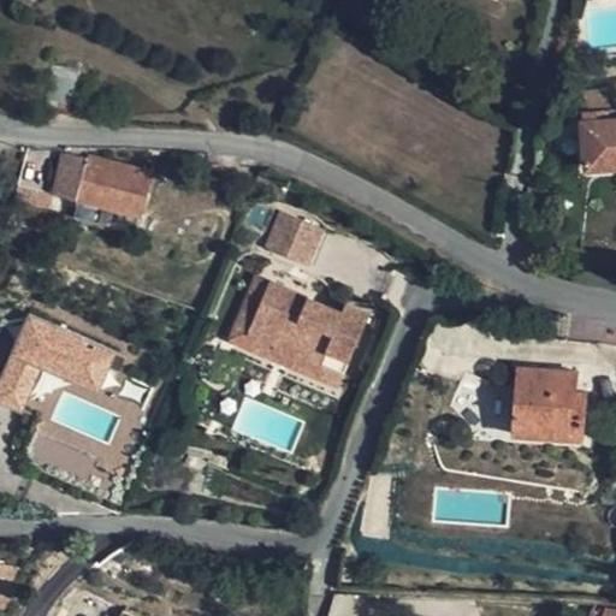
[(585,110),(582,110),(587,169),(615,166),(615,88),(584,93),(585,110)]
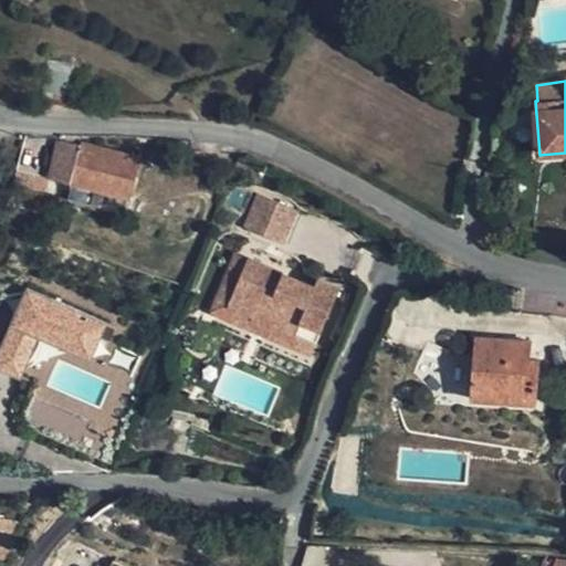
[(133,198),(142,159),(59,138),(49,178),(133,198)]
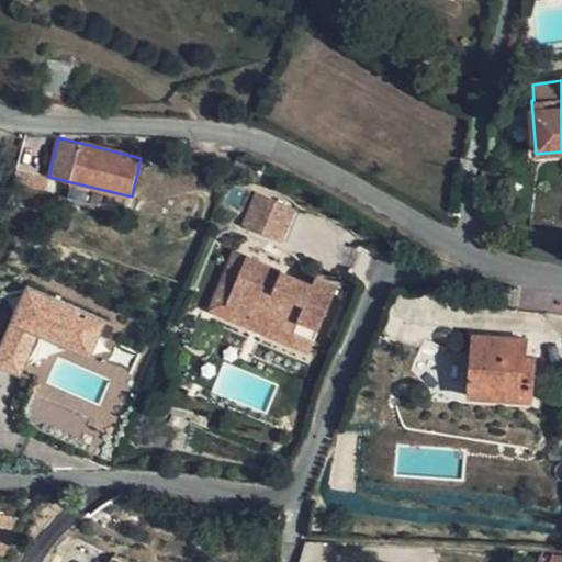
[(247,226),(284,243),(299,211),(261,194),(247,226)]
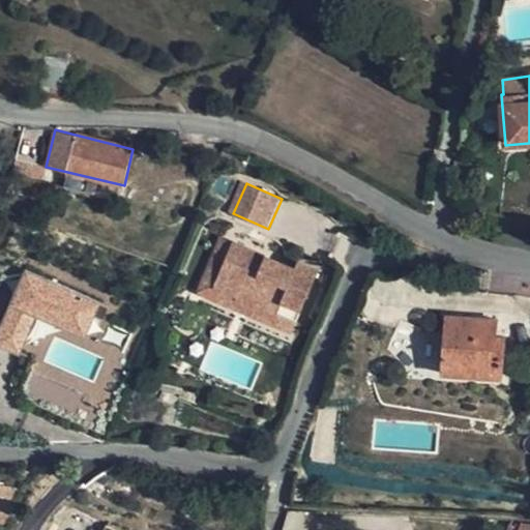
[(216,287),(235,243),(226,239),(202,295),(289,333),(294,322),(275,314),(274,315),(238,299),(239,297),(216,287)]
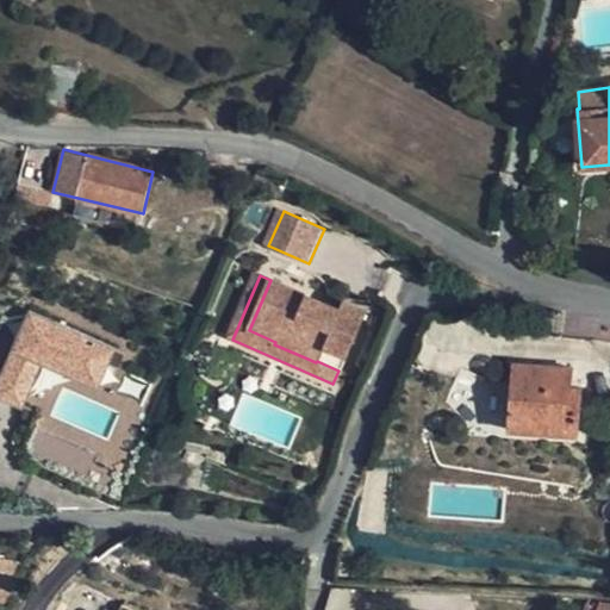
[(271,280),(249,330),(275,342),(274,344),(316,362),(317,361),(338,371),(365,311),(342,300),(338,310),(297,291),(271,280)]
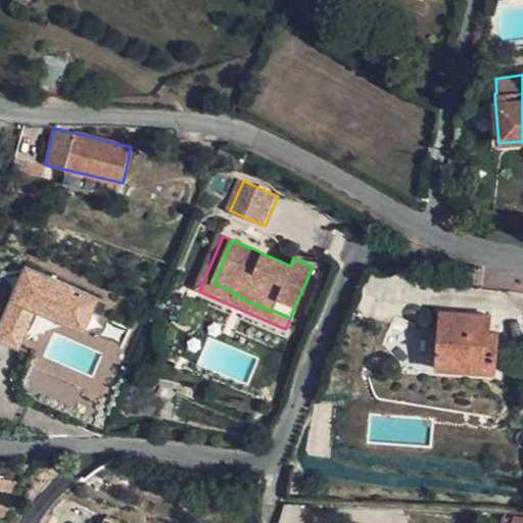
[(27,263),(7,322),(34,331),(41,307),(44,299),(94,315),(98,303),(102,287),(27,263)]
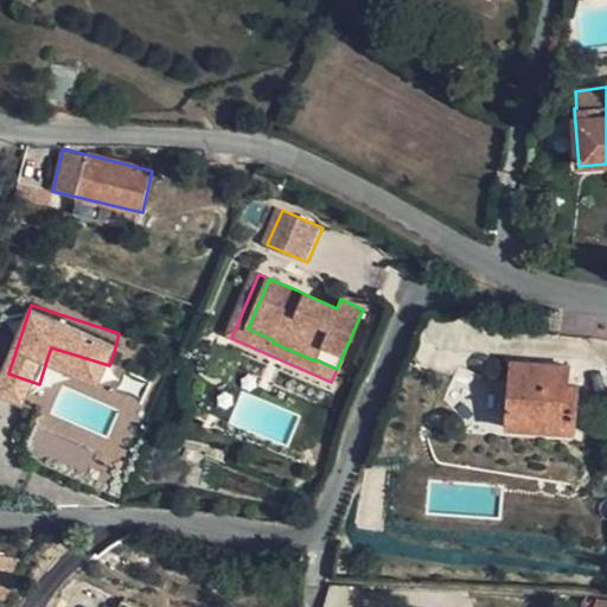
[(606,317),(596,314),(595,333),(606,334),(606,317)]
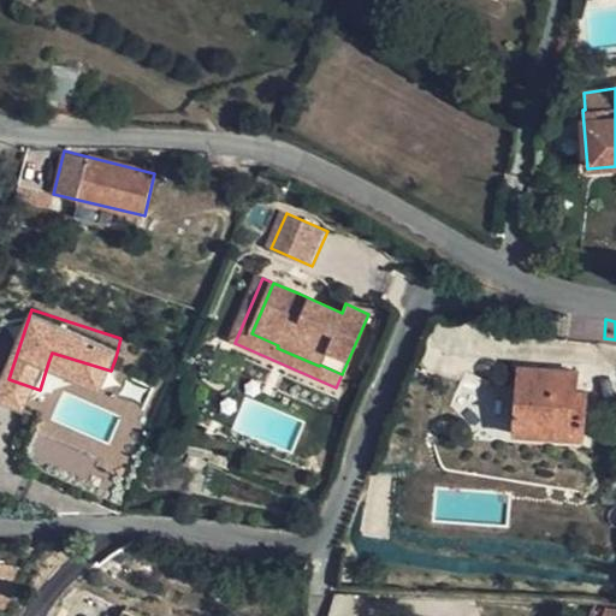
[(52,353),(48,362),(124,385),(131,362),(116,357),(111,371),(52,353)]
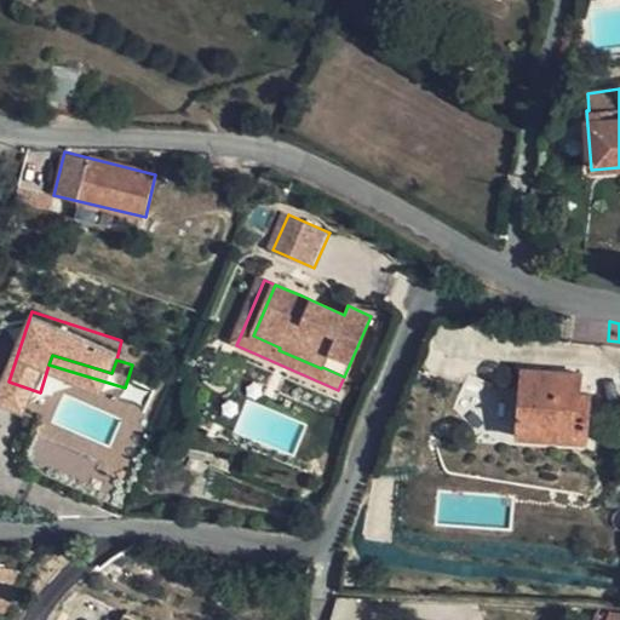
[(521,366),(517,419),(554,422),(552,436),(590,437),(592,392),(583,391),(584,372),(521,366)]
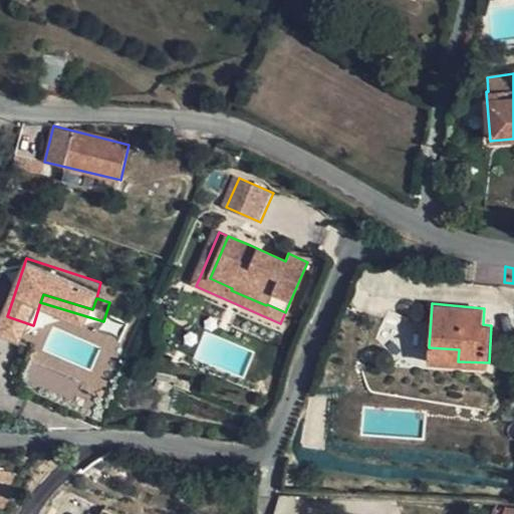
[(33,325),(7,316),(2,331),(28,340),(33,325)]
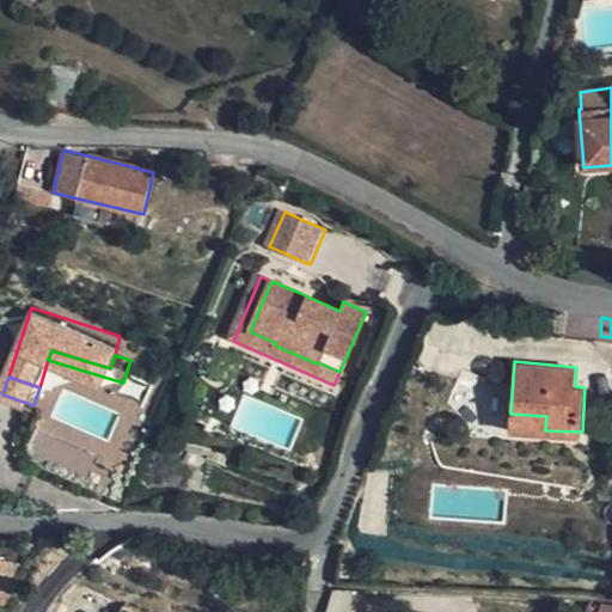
[(510,427),(545,430),(546,416),(510,414),(510,427)]
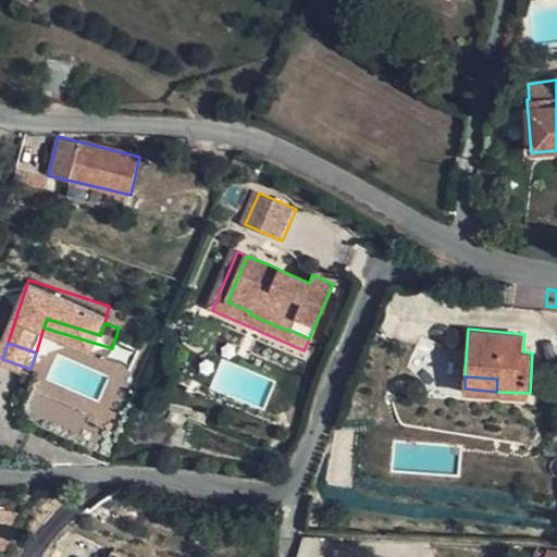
[(0,547),(3,549),(24,514),(0,510),(0,547)]
